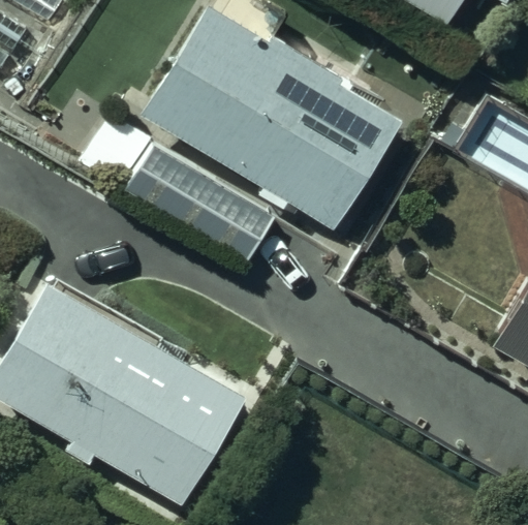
[(211,0),(140,117),(261,188),(257,194),(284,210),(288,204),(334,229),(397,121),(339,88),(344,79),(271,36),(289,5),(280,0),(211,0)]
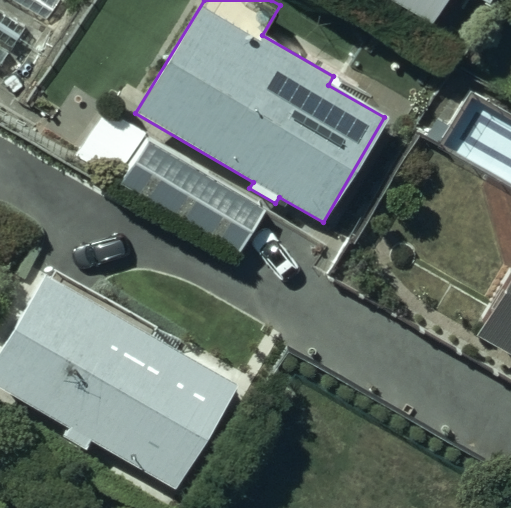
[(416,0),(440,13),(446,0),(485,0),(492,4),(494,0),(416,0)]
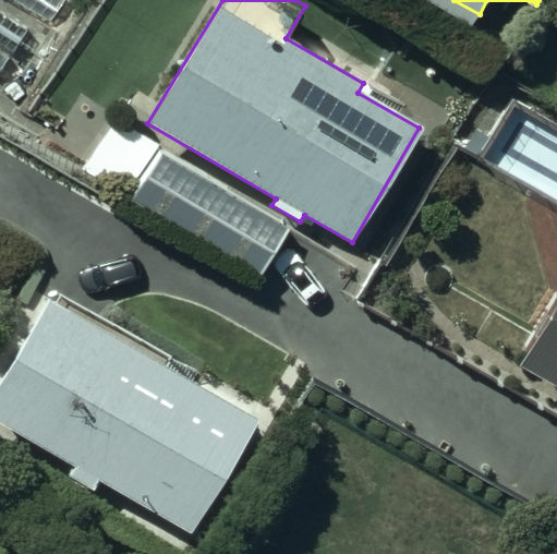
[(132,204),(261,279),(294,224),(114,117),(85,167),(136,196),(132,204)]
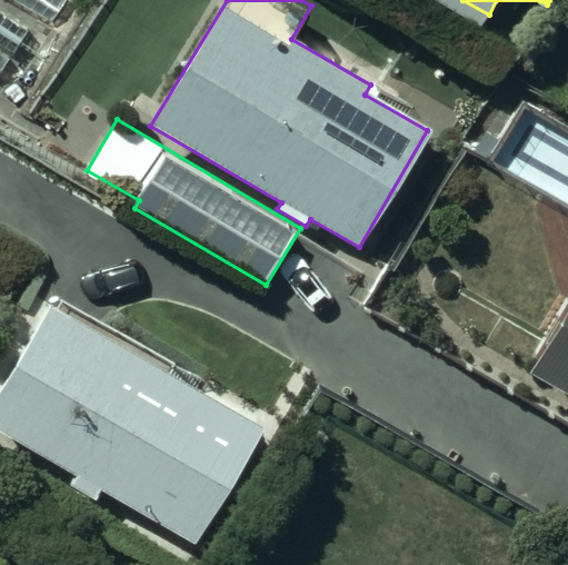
[(97,502),(103,491),(193,542),(260,424),(167,372),(172,362),(61,299),(56,309),(49,306),(40,321),(36,318),(26,335),(30,338),(0,390),(0,432),(75,475),(69,485),(97,502)]
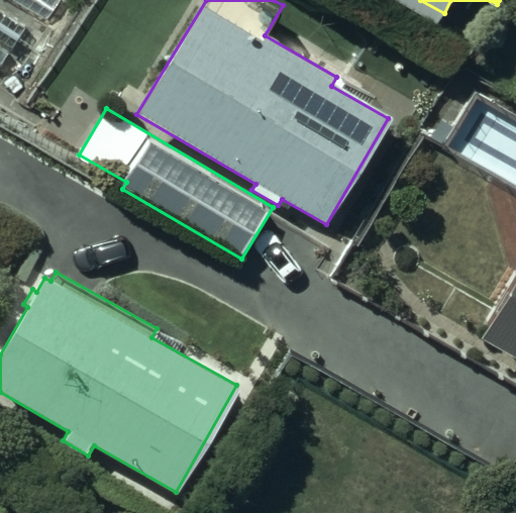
[(515,278),(481,339),(515,358),(515,278)]
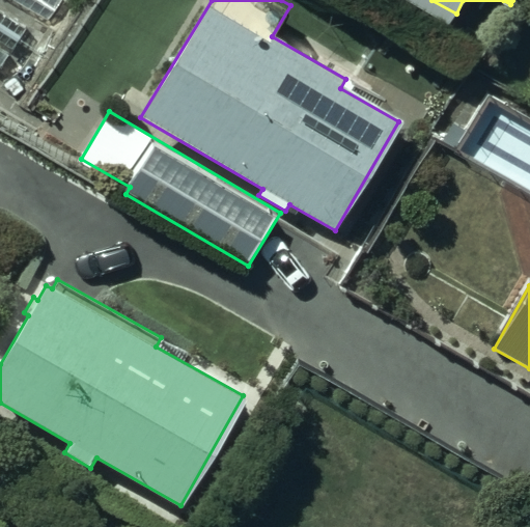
All buildings are outlined.
